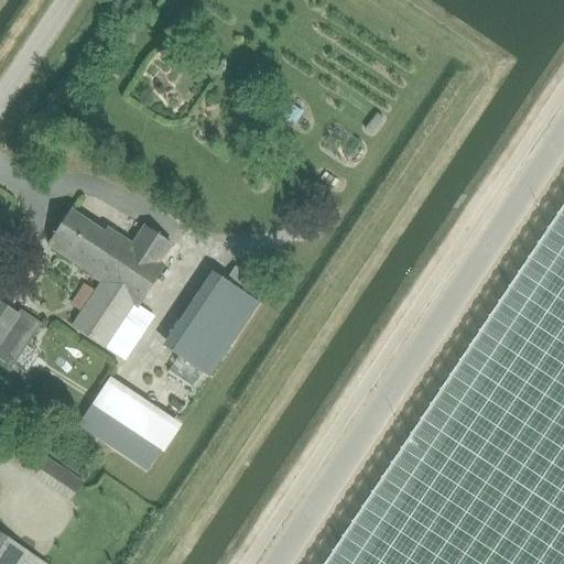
[(563,563),(563,205),(324,563),(563,563)]
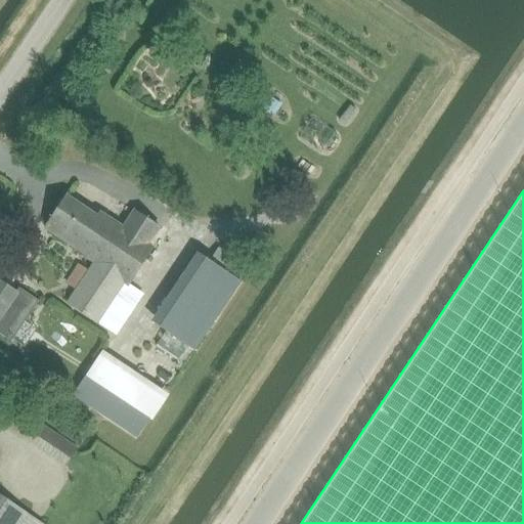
[(64,197),(44,228),(94,262),(67,304),(116,337),(142,297),(127,286),(151,248),(146,245),(158,228),(133,212),(122,228),(98,213),(96,217),(64,197)]
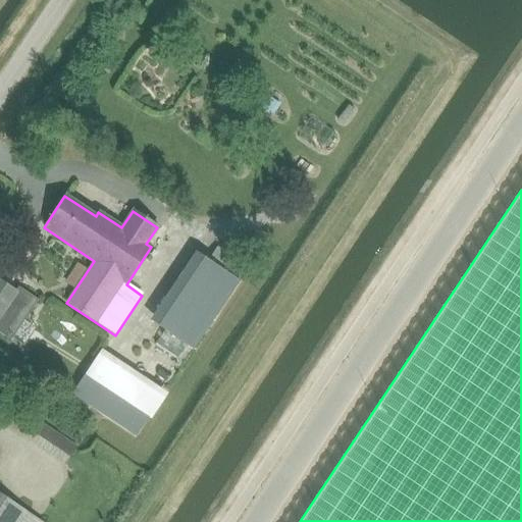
[(18,266),(39,237),(27,228),(6,258),(18,266)]
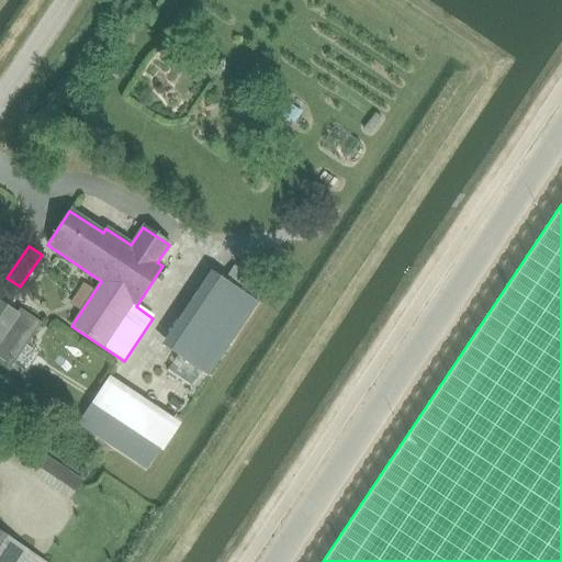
[(215,274),(166,349),(203,373),(253,300),(215,274)]
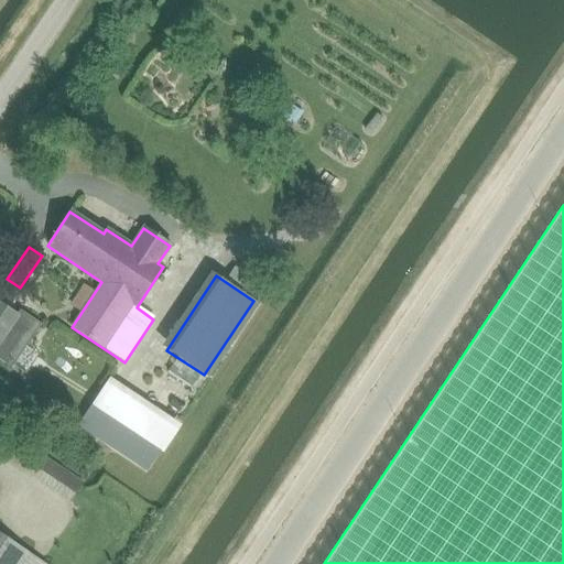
[(15,315),(4,307),(14,292),(4,285),(0,292),(0,360),(10,368),(40,325),(19,311),(15,315)]
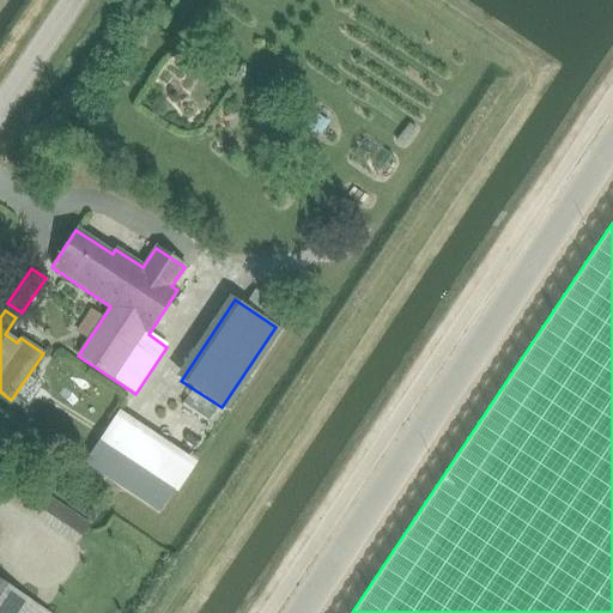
[(178,477),(194,451),(114,401),(97,426),(178,477)]
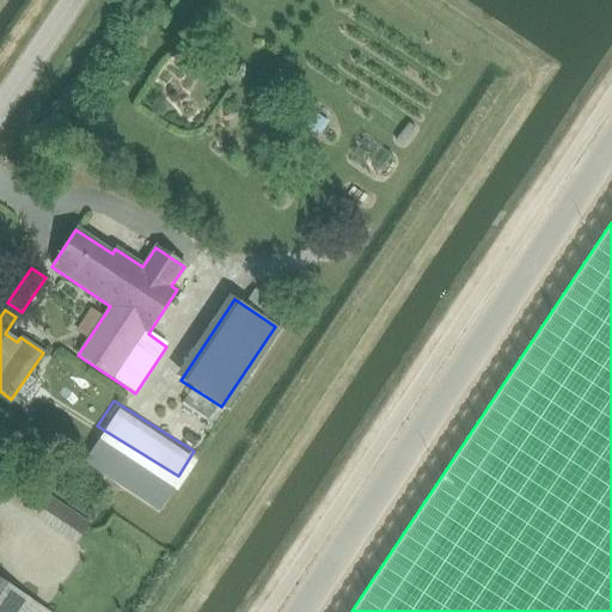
[(98,441),(85,461),(157,509),(171,490),(98,441)]
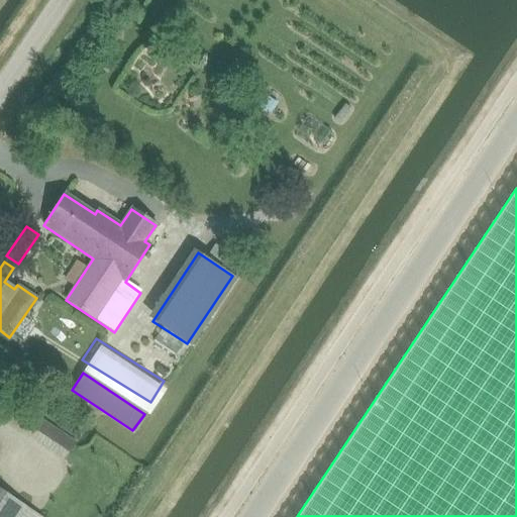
[(64,460),(76,443),(32,413),(20,431),(64,460)]
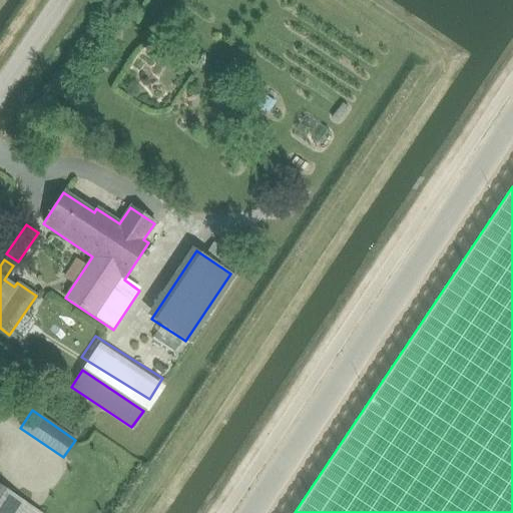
[(36,485),(32,497),(48,503),(53,491),(36,485)]
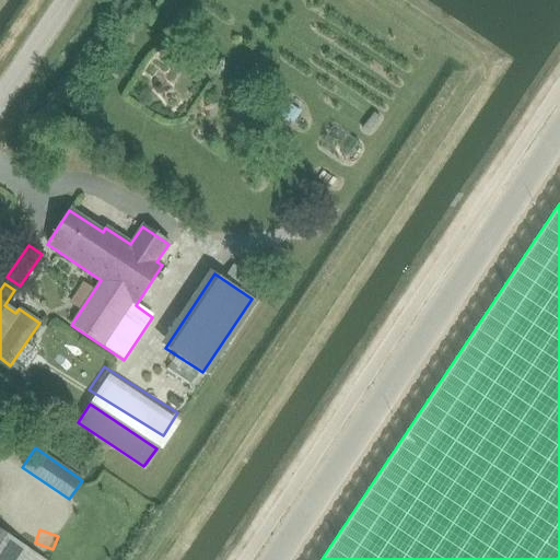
[(45,559),(0,531),(0,559),(45,559)]
